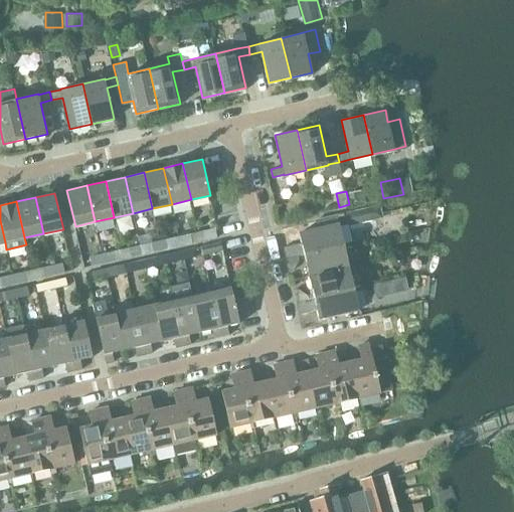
[(376,204),(346,210),(346,211),(349,224),(383,216),(380,203),(376,204)]
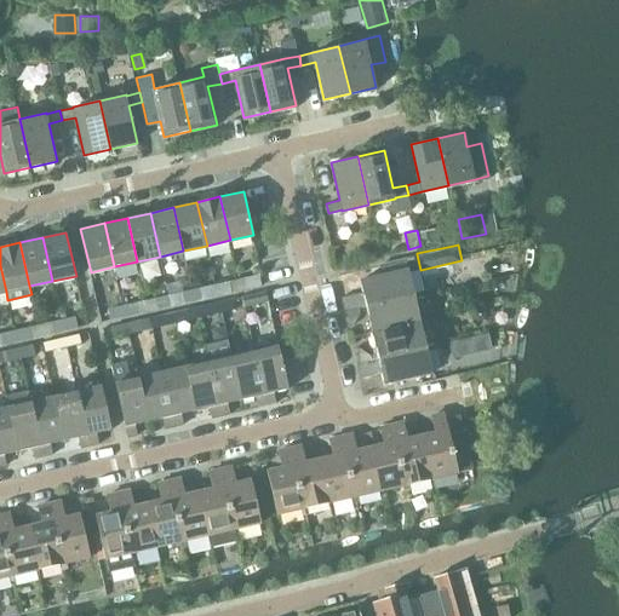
[(359,306),(366,305),(414,293),(406,259),(413,257),(413,255),(380,263),(383,274),(360,278),(362,291),(342,295),(344,310),(359,306)]
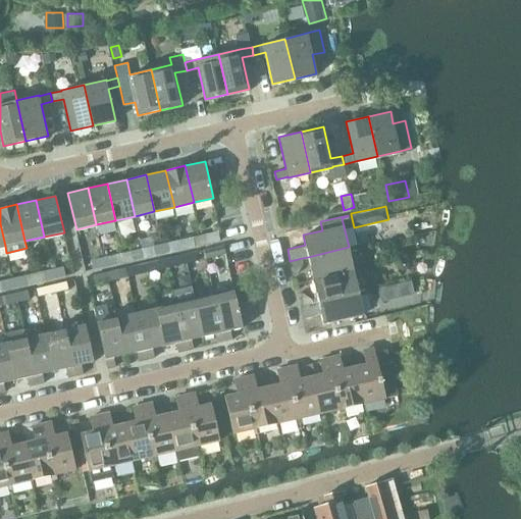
[(220,239),(218,230),(206,234),(208,242),(220,239)]
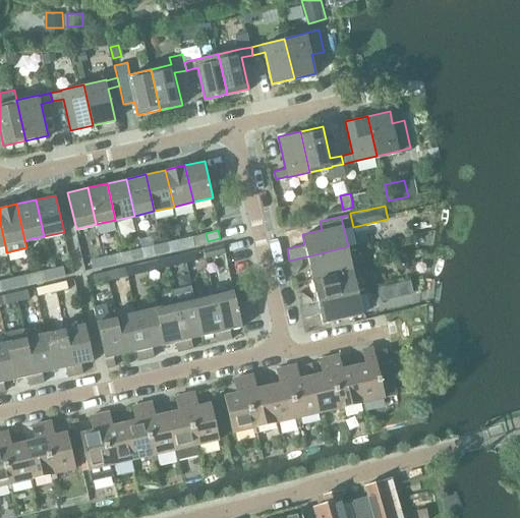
[(193,236),(181,238),(182,246),(194,243),(193,236)]
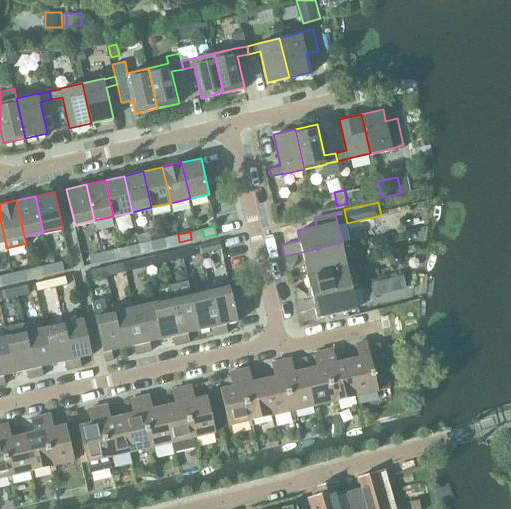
[(179,242),(178,234),(166,237),(167,245),(179,242)]
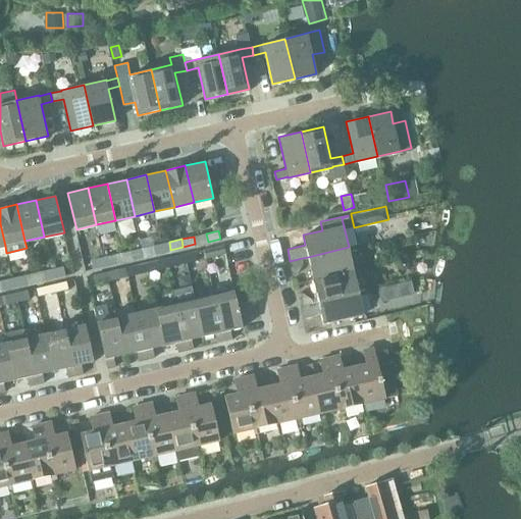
[(203,249),(205,257),(225,252),(223,244),(203,249)]
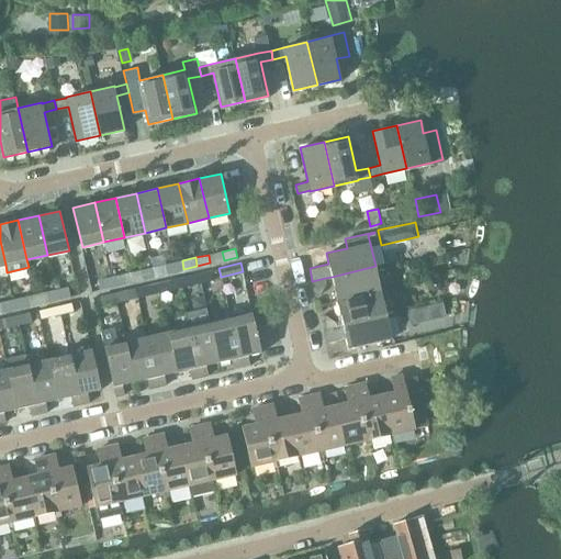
[(166,264),(153,267),(155,276),(168,272),(166,264)]
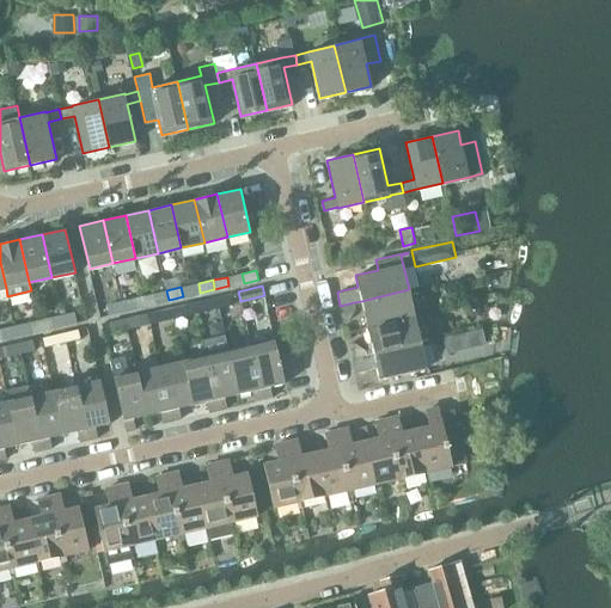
[(361,301),(367,326),(415,315),(409,289),(361,301)]
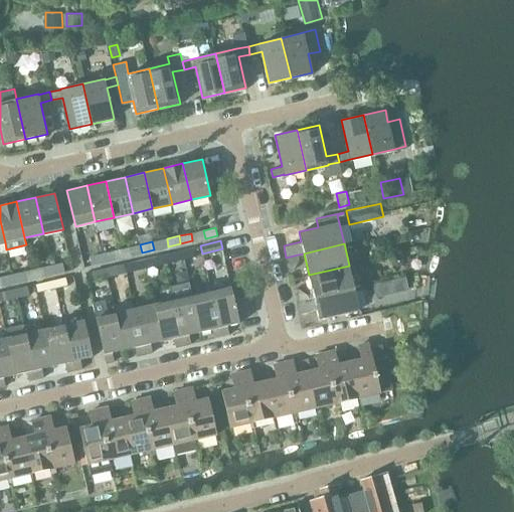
[(142,252),(140,244),(129,247),(130,256),(142,252)]
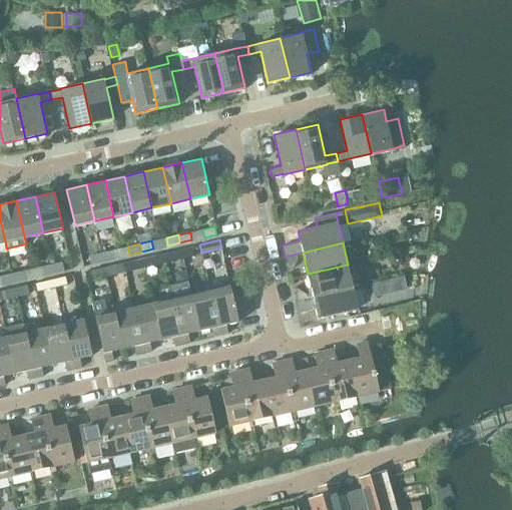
[(193,245),(181,248),(183,257),(195,253),(193,245)]
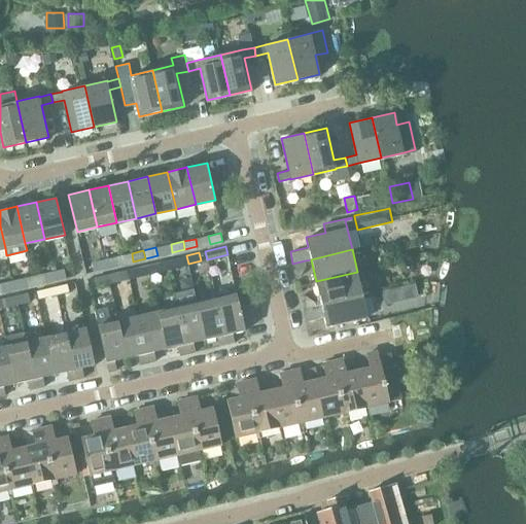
[(188,264),(186,255),(174,258),(176,267),(188,264)]
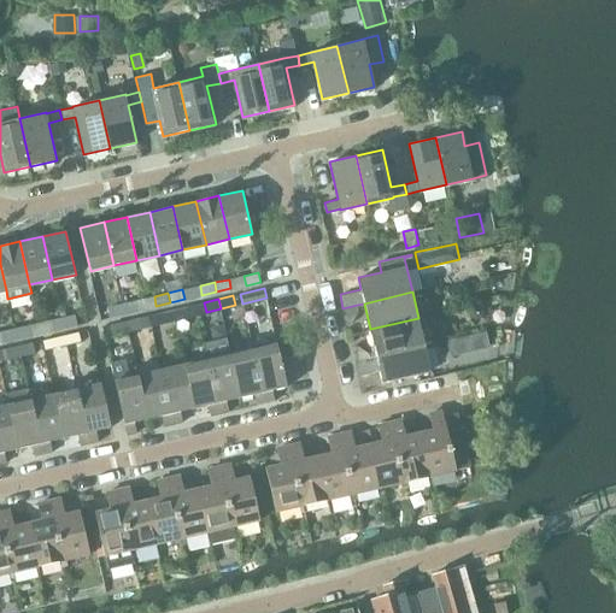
[(136,300),(122,304),(124,313),(139,310),(136,300)]
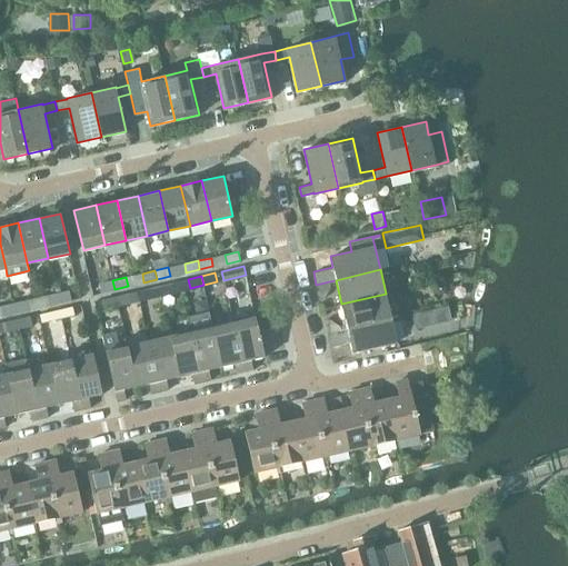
[(115,289),(112,280),(99,284),(101,291),(115,289)]
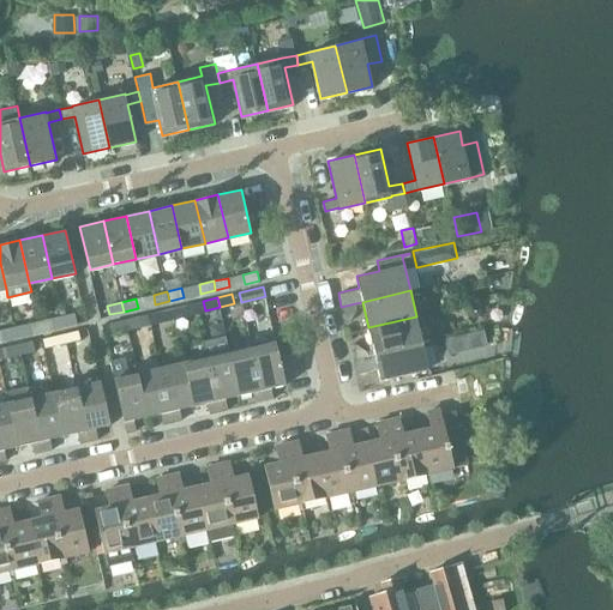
[(356,308),(355,303),(341,307),(344,321),(349,320),(356,308)]
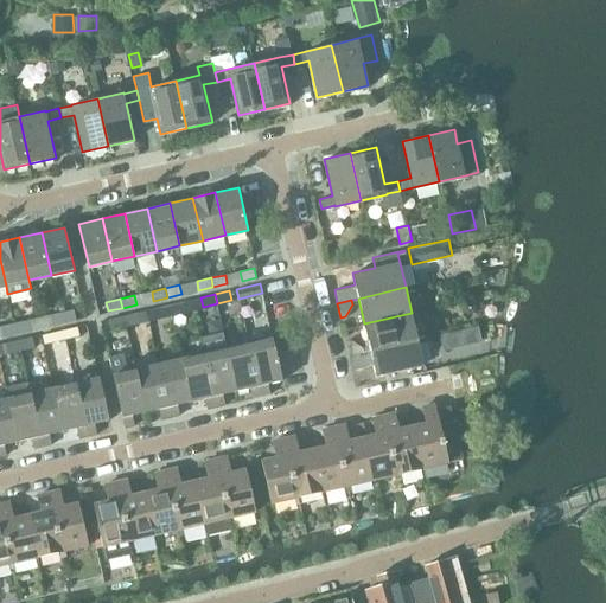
[(184,301),(170,305),(171,314),(185,310),(184,301)]
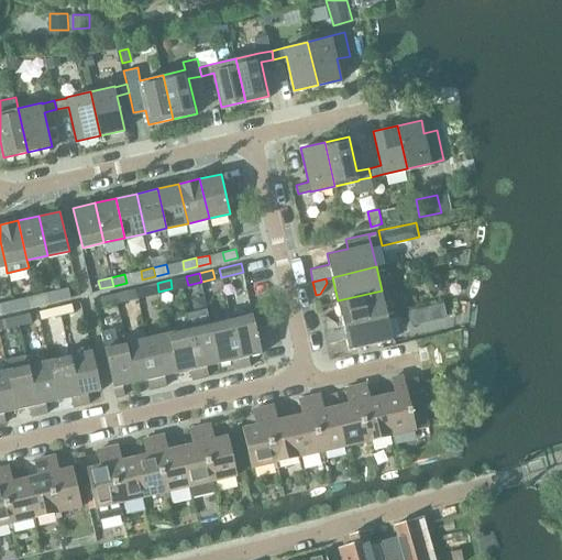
[(158,292),(157,283),(144,286),(146,294),(158,292)]
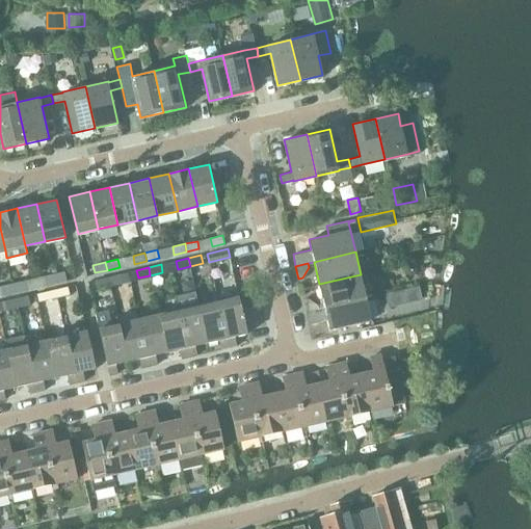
[(64,271),(52,274),(54,282),(67,280),(64,271)]
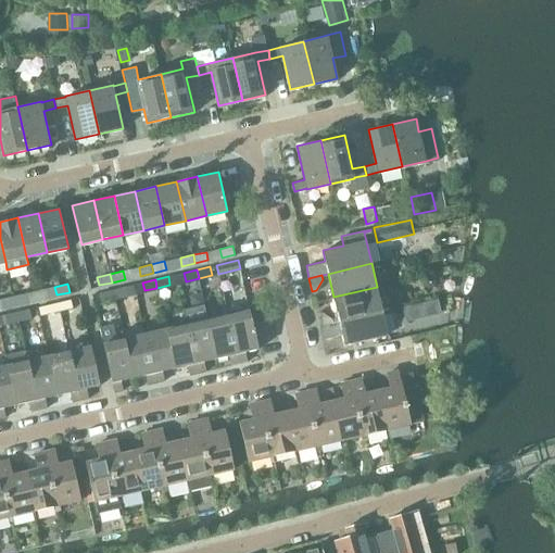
[(126,286),(113,289),(115,297),(128,294),(126,286)]
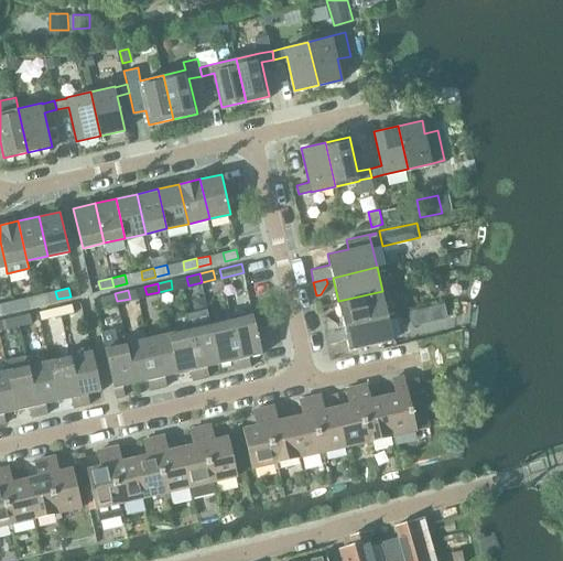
[(57,299),(55,291),(43,293),(44,302),(57,299)]
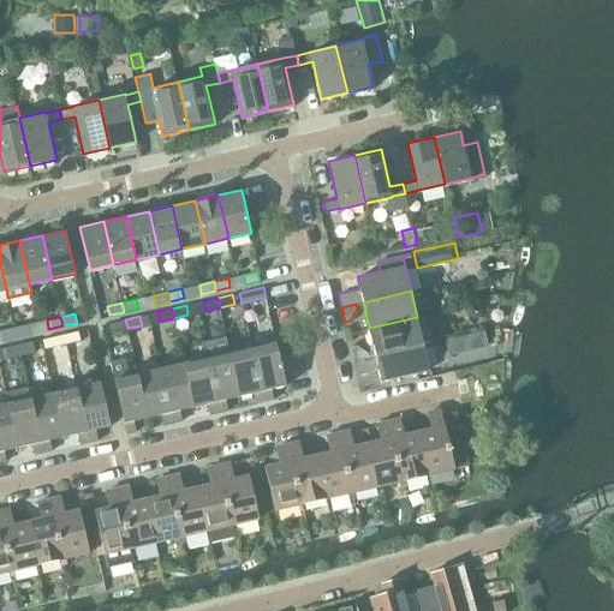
[(369,328),(375,354),(423,343),(417,317),(369,328)]
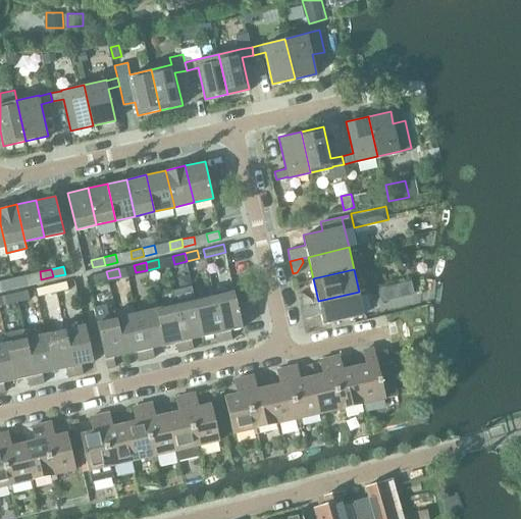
[(108,278),(106,271),(94,273),(96,281),(108,278)]
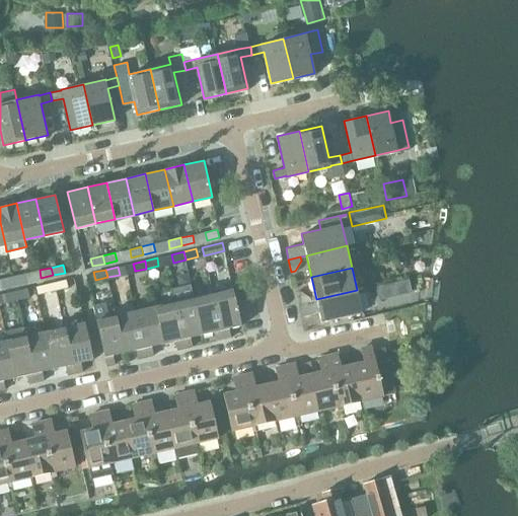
[(24,273),(12,276),(14,284),(26,281),(24,273)]
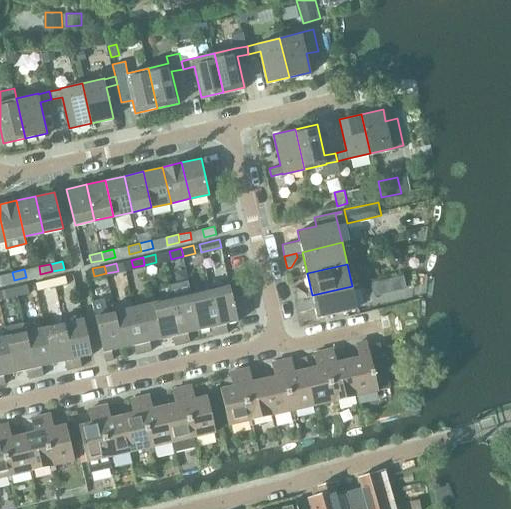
[(14,280),(12,272),(0,275),(2,283),(14,280)]
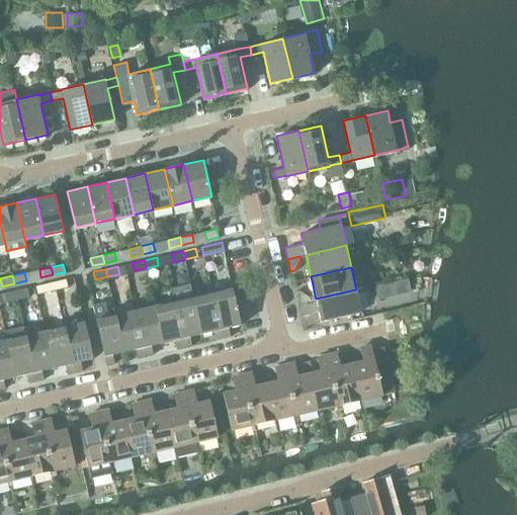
[(67,278),(55,280),(57,288),(68,285),(67,278)]
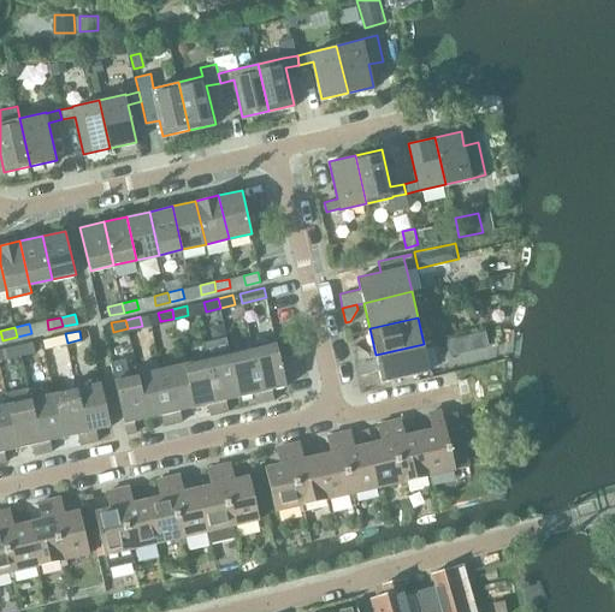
[(67,343),(65,333),(51,337),(53,346),(67,343)]
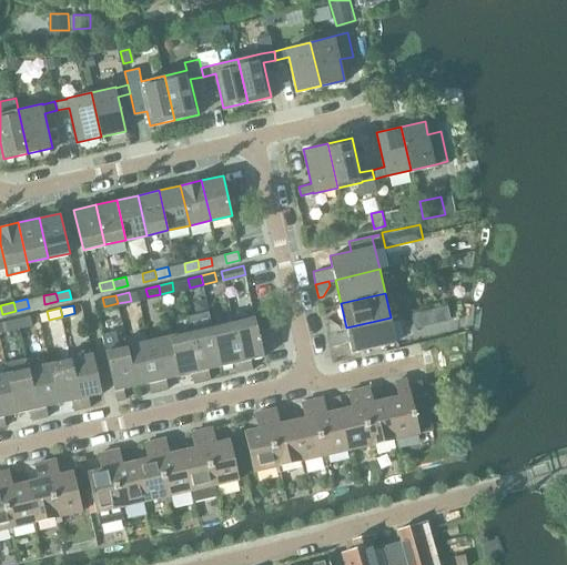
[(30,314),(17,318),(19,326),(32,323),(30,314)]
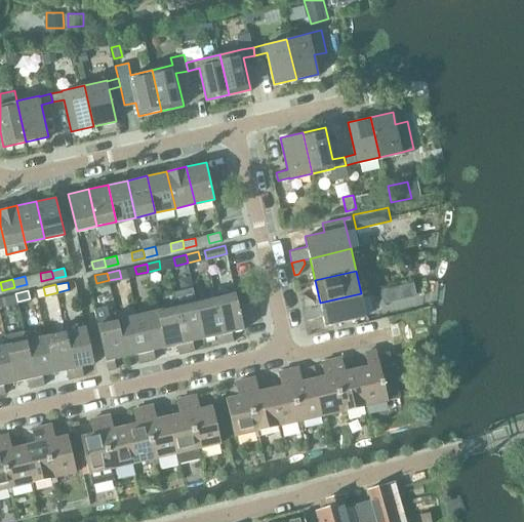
[(236,291),(215,295),(227,342),(234,339),(232,330),(244,328),(236,291)]
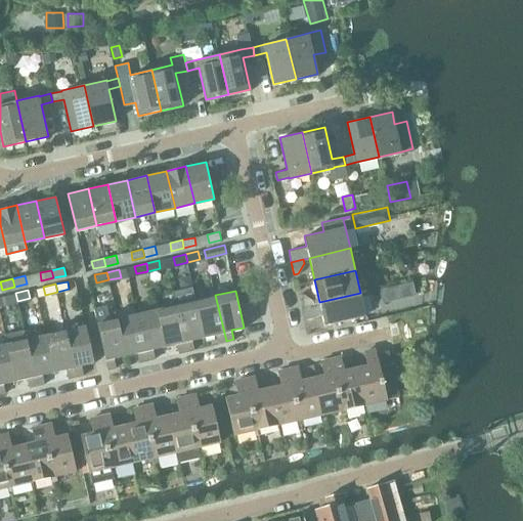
[(17,301),(15,293),(4,296),(5,304),(17,301)]
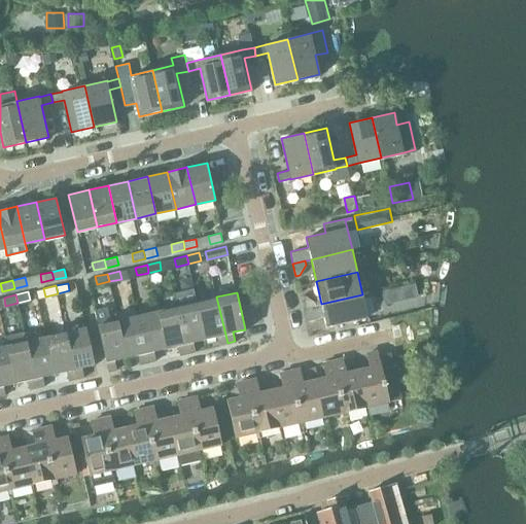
[(305,294),(300,295),(303,308),(315,305),(314,301),(305,294)]
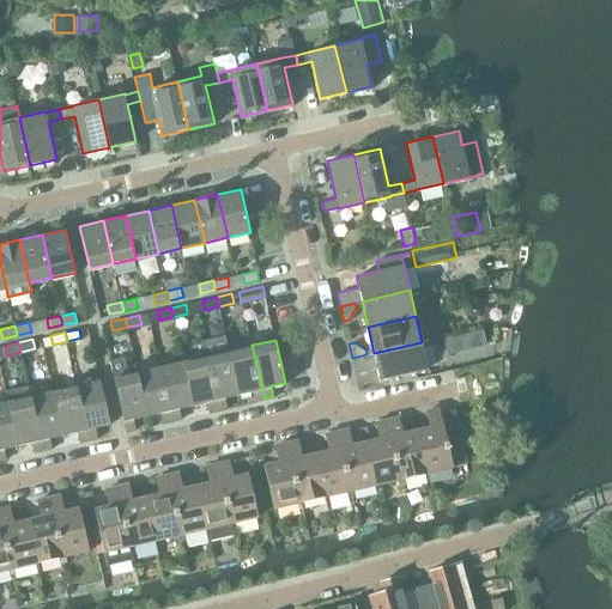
[(374,353),(367,354),(352,358),(356,372),(377,367),(380,378),(428,367),(422,342),(374,353)]
